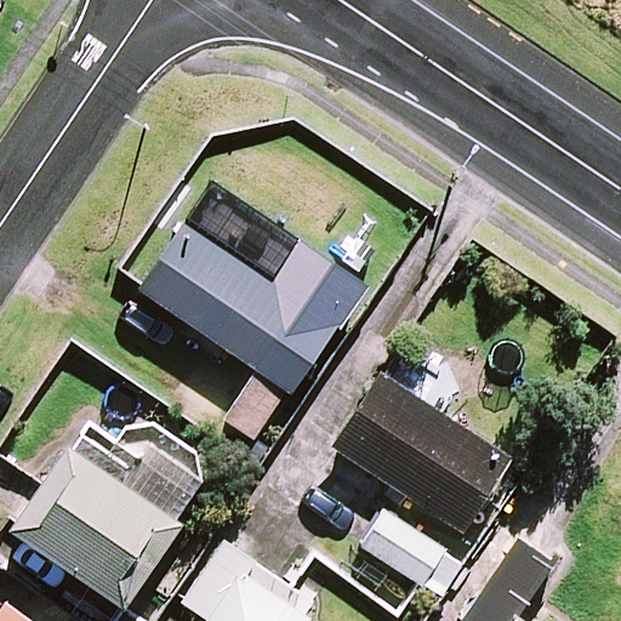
[(305,301),(188,221),(140,291),(256,371),(305,301)]
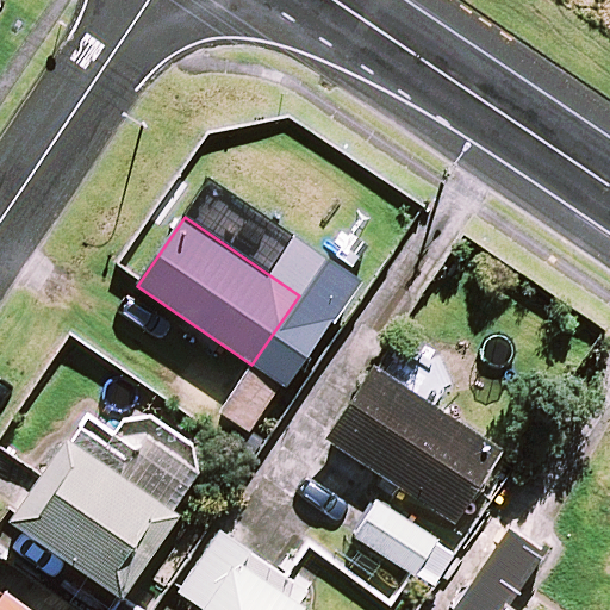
[(248,435),(280,387),(253,368),(219,415),(248,435)]
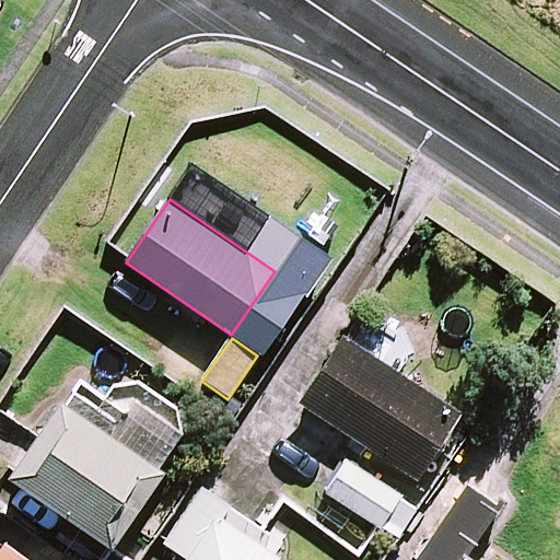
[(345,339),(300,406),(419,485),(464,417),(345,339)]
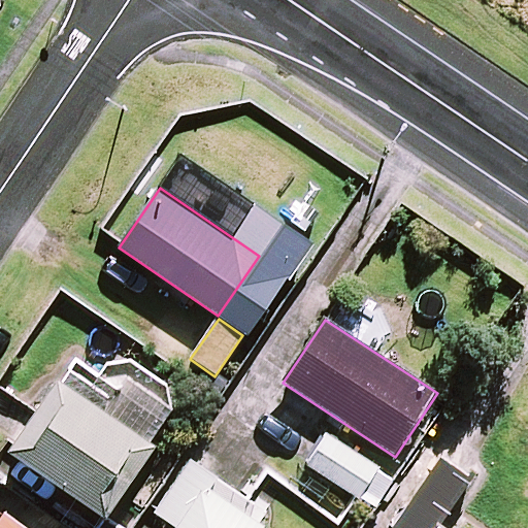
[(59,384),(9,456),(107,522),(157,450),(59,384)]
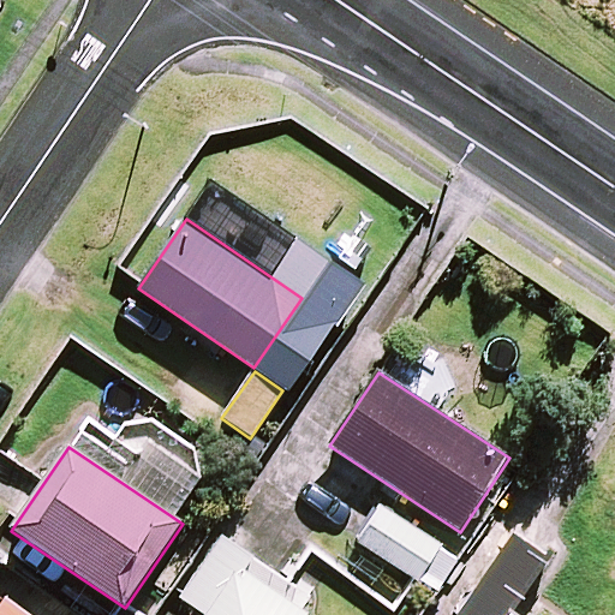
[(358,543),(419,583),(441,549),(381,509),(358,543)]
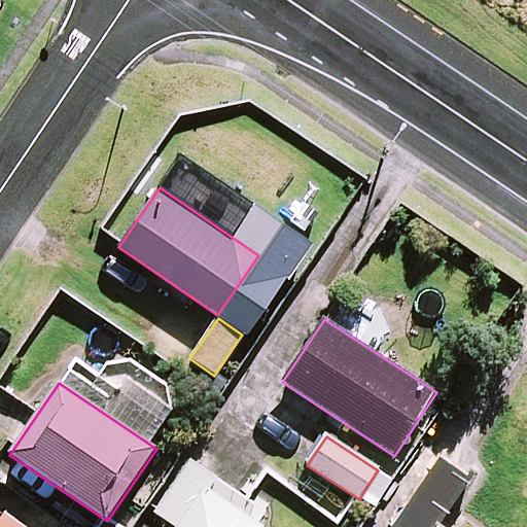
[(468,473),(437,453),(388,526),(454,526),(440,517),(468,473)]
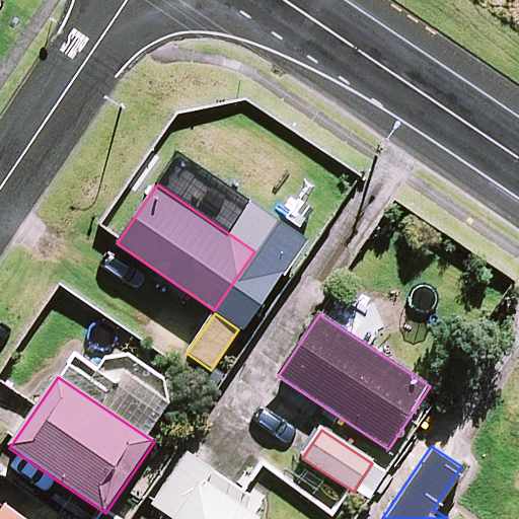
[(215,471),(187,452),(151,505),(170,518),(175,518),(199,486),(204,489),(215,471)]
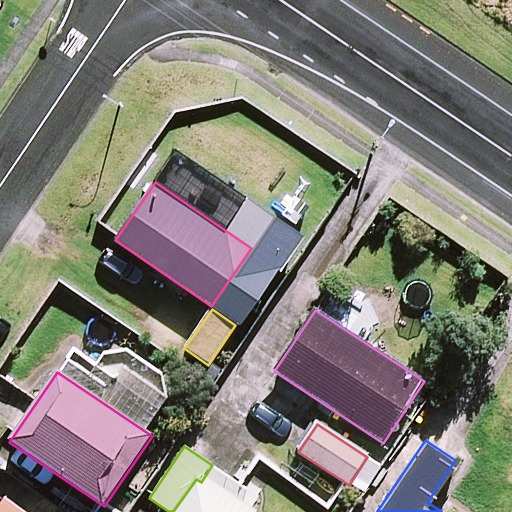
[(173,511),(245,511),(201,482),(196,479),(173,511)]
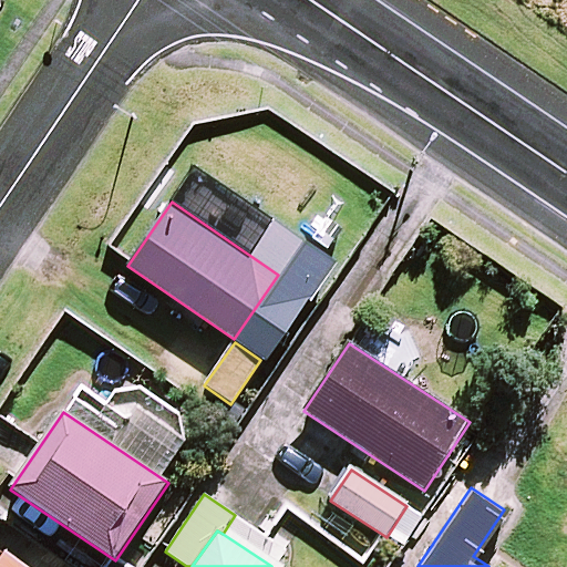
[(0,550),(0,566),(33,566),(3,546),(0,550)]
